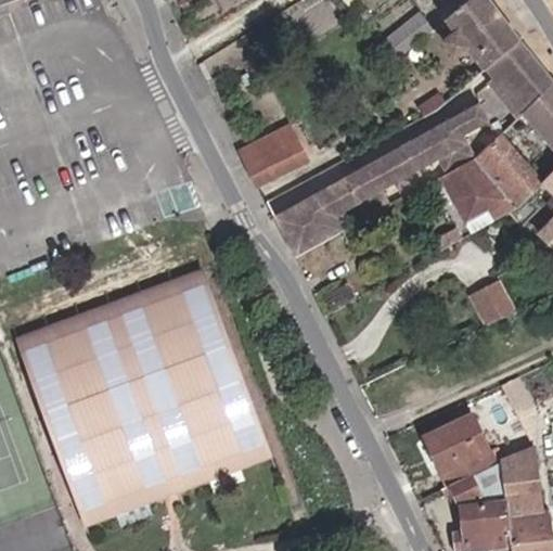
[(480,72),(519,41),(487,0),(471,0),(444,21),(453,34),(441,42),(452,56),(463,48),(480,72)]
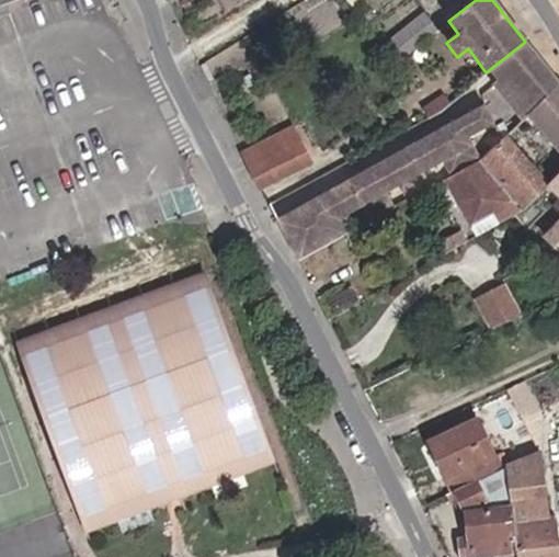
[(394,64),(419,44),(432,34),(417,13),(376,43),(394,64)]
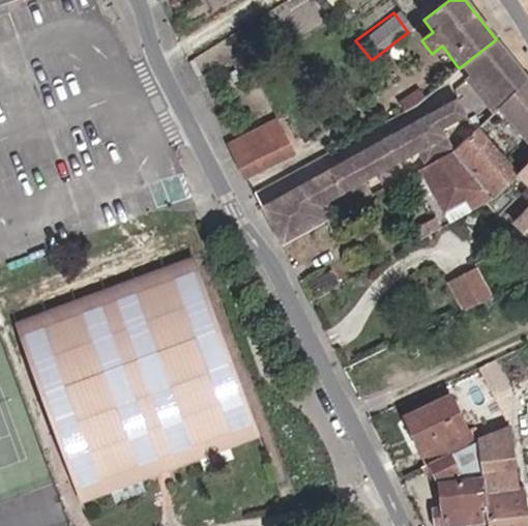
[(493,114),(527,82),(527,81),(502,49),(496,39),(459,68),(456,70),(464,80),(493,114)]
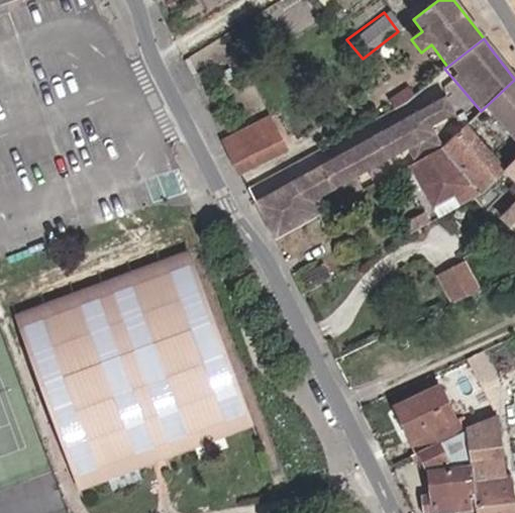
[(514,80),(481,111),(473,118),(470,120),(480,130),(485,129),(499,118),(514,136),(514,80)]
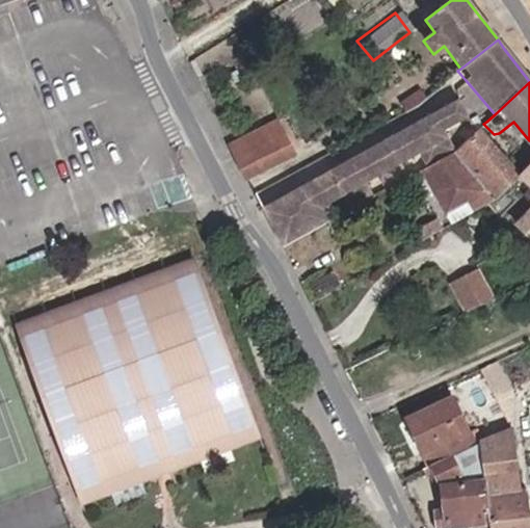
[(415,104),(423,98),(418,90),(396,104),(401,112),(415,104)]
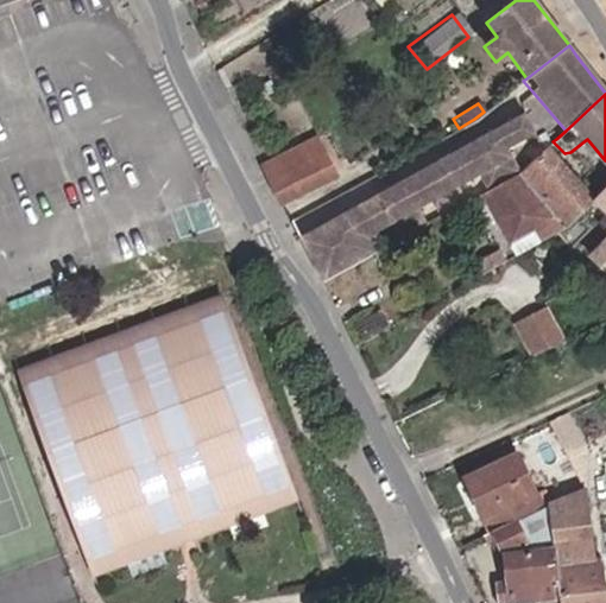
[(371,251),(363,235),(391,221),(399,236),(421,224),(412,209),(479,175),(487,190),(519,173),(506,148),(532,134),(522,114),(483,134),(485,139),(473,145),(471,141),(397,179),(399,184),(387,190),(386,186),(336,213),(339,216),(327,222),(324,219),(296,234),(297,234),(302,245),(319,278),(323,275),(355,259),(371,251)]
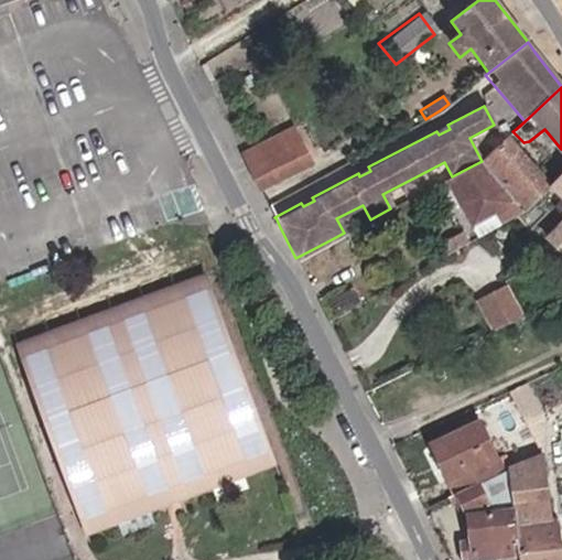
[(293,126),(241,151),(260,186),(311,161),(293,126)]
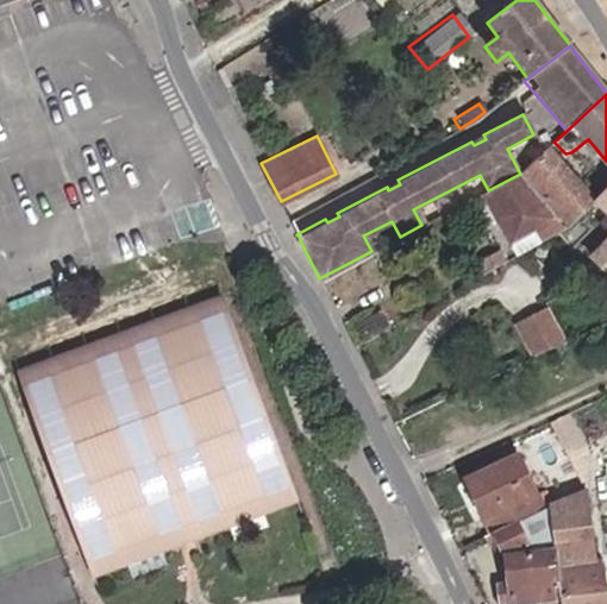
[(546,149),(520,174),(567,227),(592,203),(546,149)]
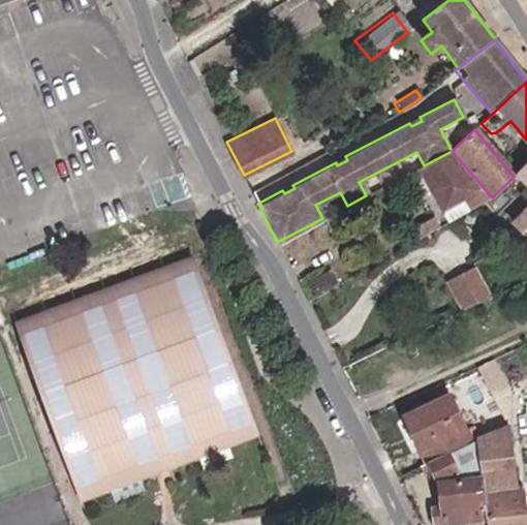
[(416,170),(441,214),(466,203),(470,209),(492,197),(452,151),(424,165),(416,170)]
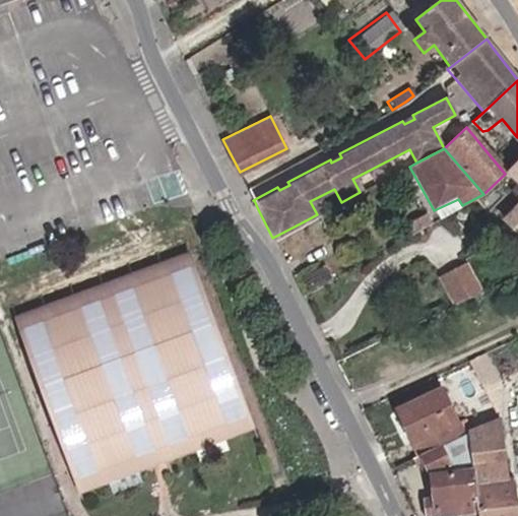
[(517,160),(509,170),(517,179),(517,160)]
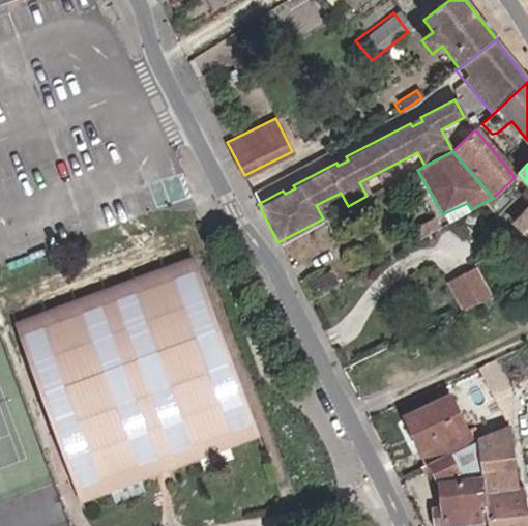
[(446,223),(471,209),(467,203),(442,214),(446,223)]
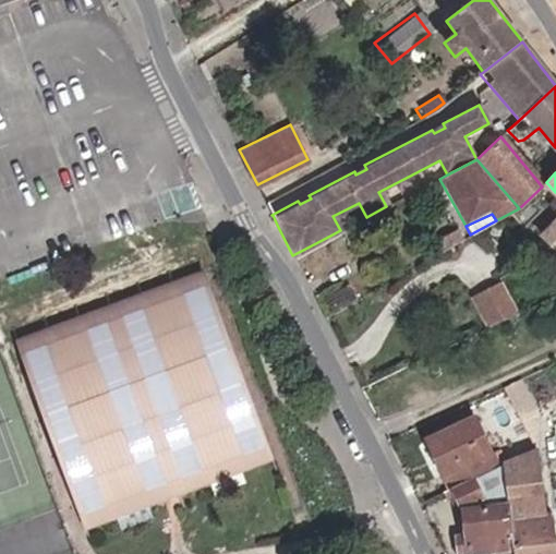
[(555,217),(542,232),(544,235),(555,247),(555,217)]
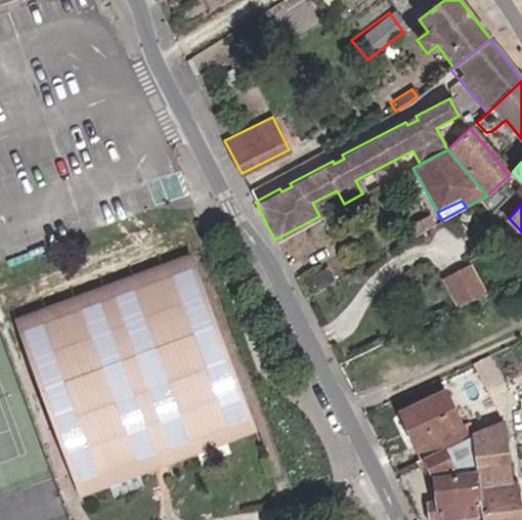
[(415,235),(433,225),(427,213),(407,224),(415,235)]
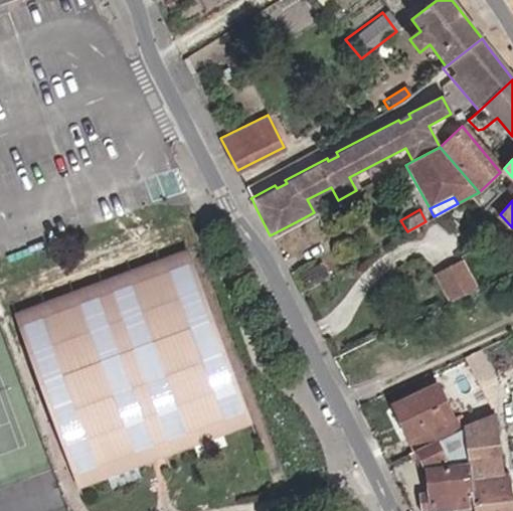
[(15,314),(75,485),(248,422),(188,252),(15,314)]
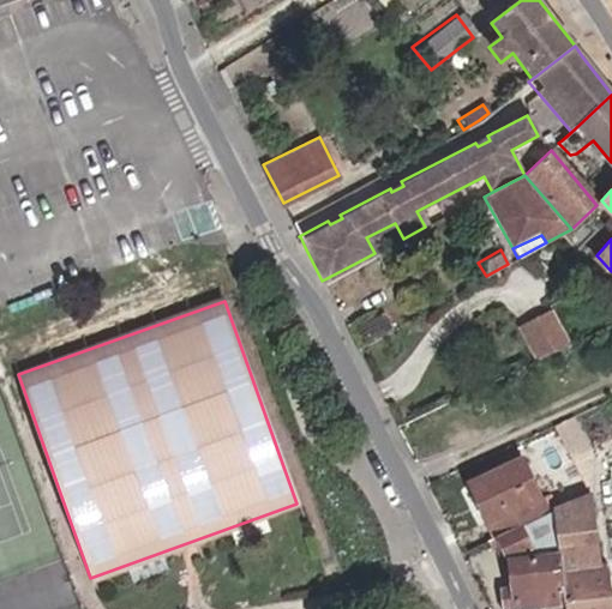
[(378,309),(355,321),(363,337),(385,324),(378,309)]
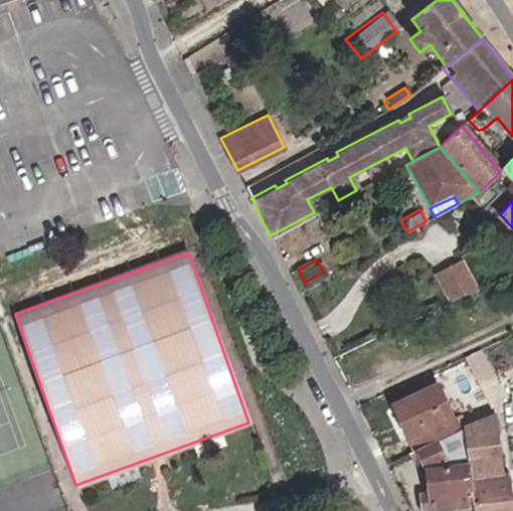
[(486,283),(464,261),(438,275),(459,296),(486,283)]
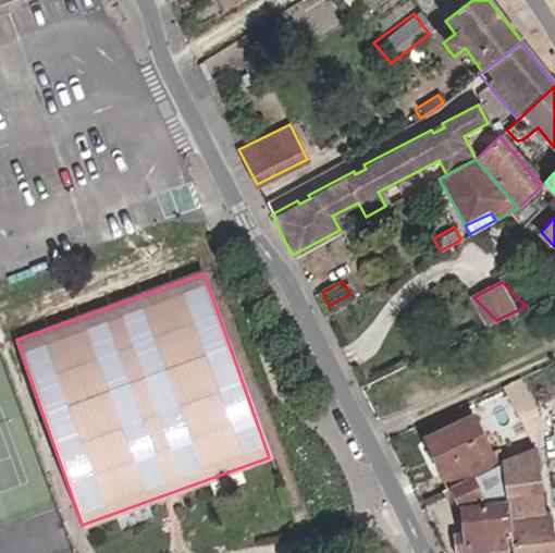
[(507,544),(495,463),(500,461),(496,453),(491,455),(470,414),(420,440),(444,488),(441,490),(445,499),(452,496),(460,510),(463,530),(452,532),(454,552),(507,544)]
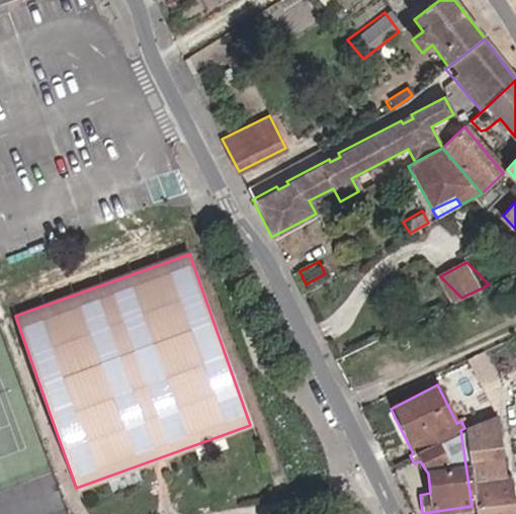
[(464,428),(460,430),(471,506),(473,513),(514,513),(508,474),(502,474),(493,415),(464,428)]
